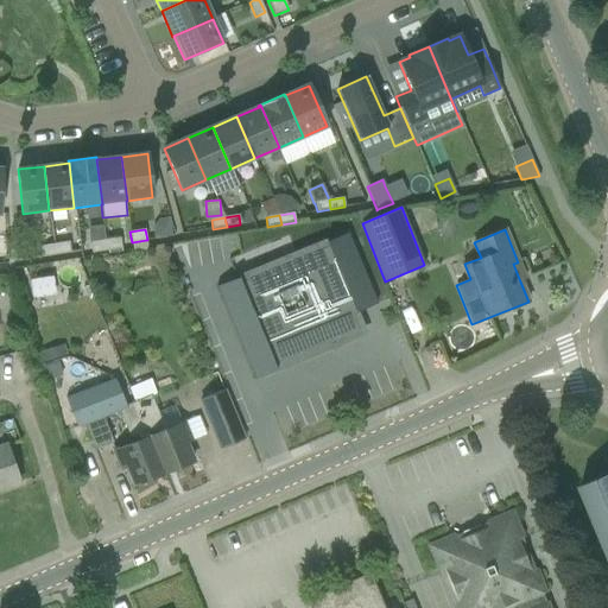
[(343,337),(347,335),(348,334),(350,331),(352,329),(354,327),(354,324),(355,322),(356,318),(356,316),(356,314),(361,311),(359,306),(371,302),(373,306),(378,304),(349,233),(327,242),(329,247),(241,283),(239,278),(217,287),(254,380),(277,371),(274,366),(336,341),(340,340),(343,337)]
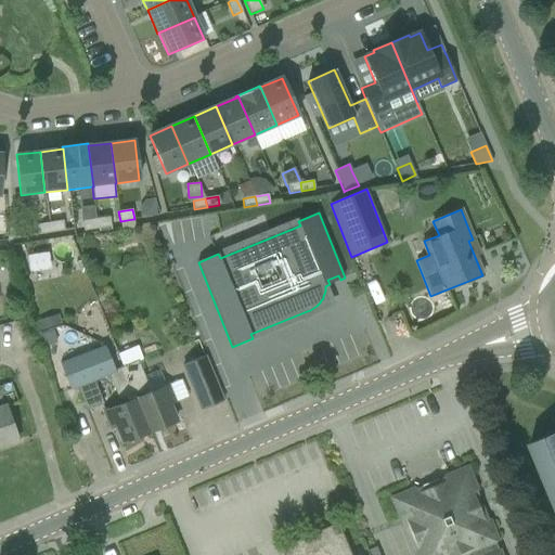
[(110,217),(95,219),(98,230),(111,227),(110,217)]
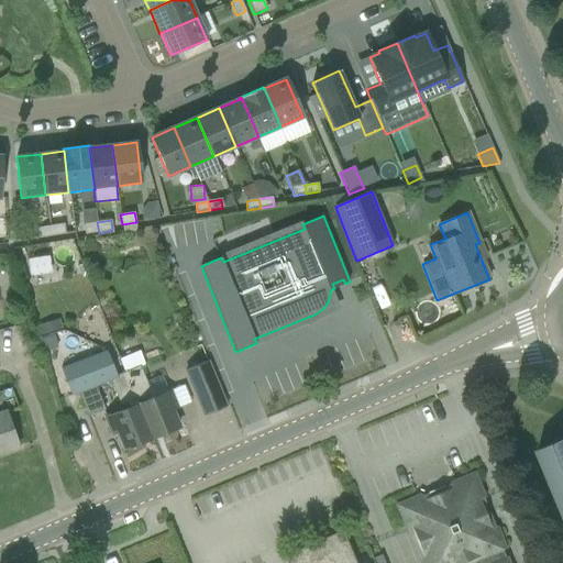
[(97,222),(84,224),(85,234),(99,233),(97,222)]
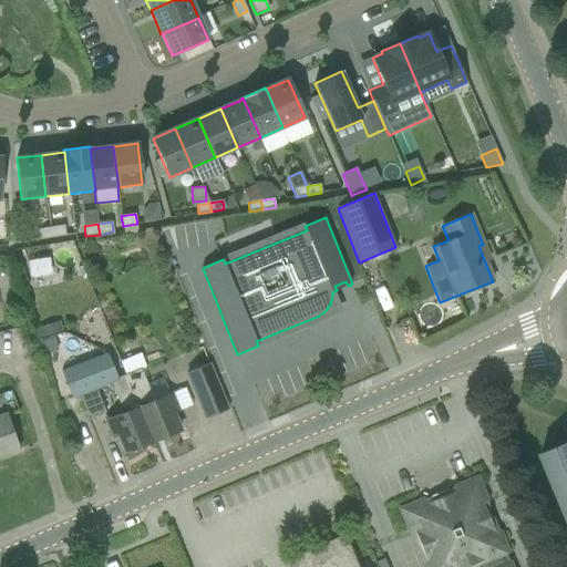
[(50,228),(52,238),(65,236),(64,226),(50,228)]
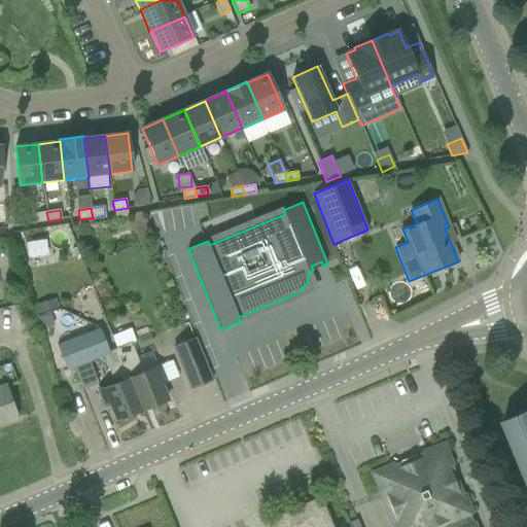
[(34,214),(35,223),(48,221),(46,212),(34,214)]
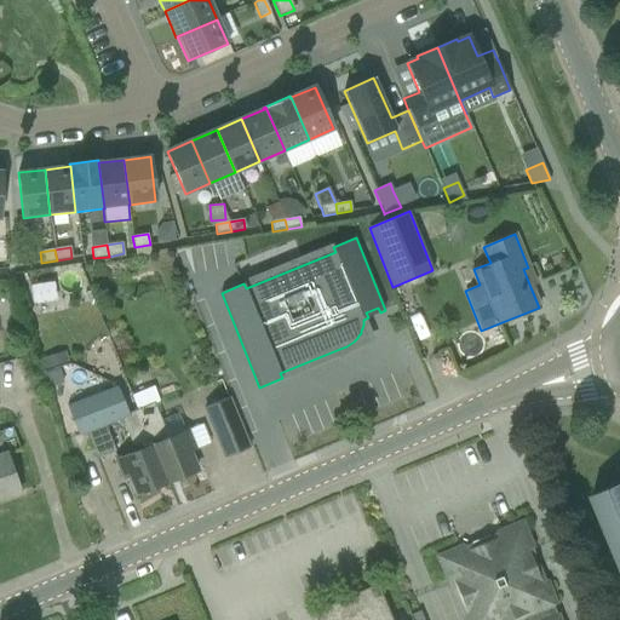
[(65,352),(41,360),(45,369),(68,362),(65,352)]
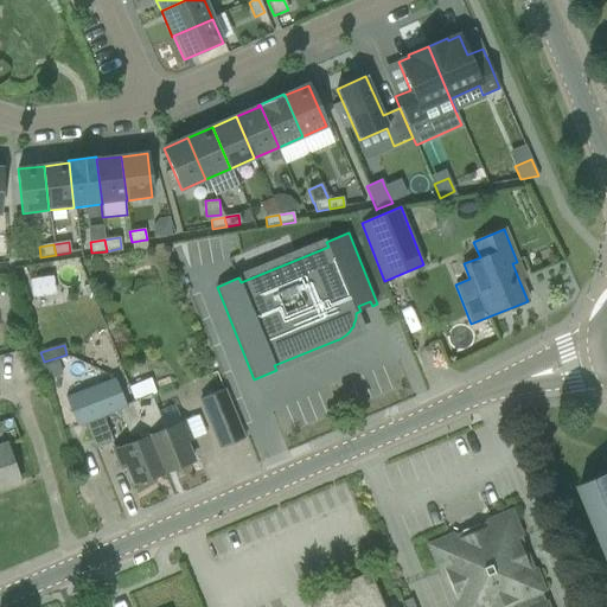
[(45,378),(58,374),(55,362),(42,365),(45,378)]
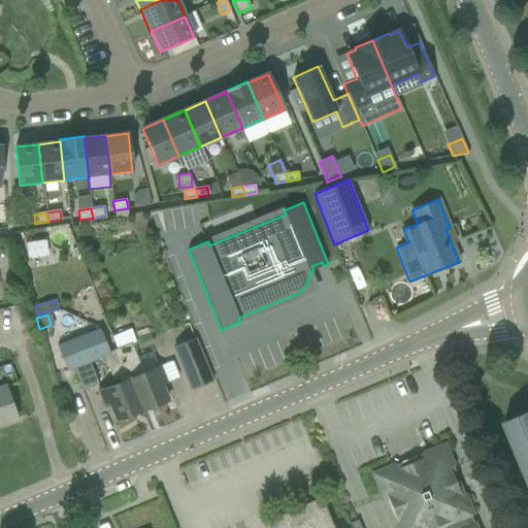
[(100,329),(58,345),(67,371),(74,368),(90,362),(104,356),(110,353),(100,329)]
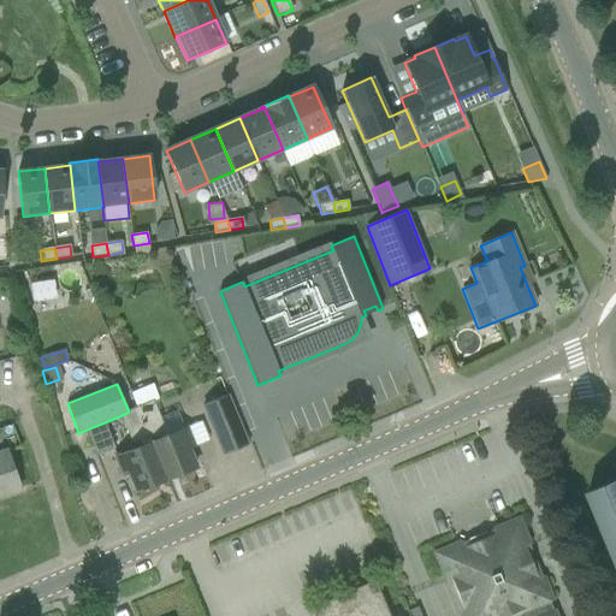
[(132,392),(131,394),(137,408),(165,480),(195,468),(188,450),(194,448),(194,446),(185,428),(185,427),(183,427),(177,410),(159,418),(153,402),(158,400),(153,385),(132,392)]
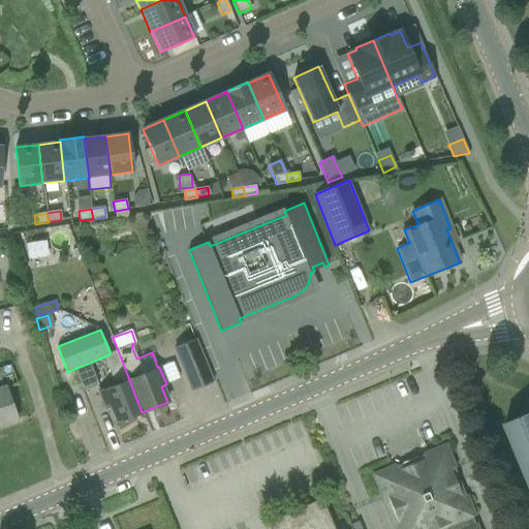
[(192,391),(212,382),(195,340),(175,348),(192,391)]
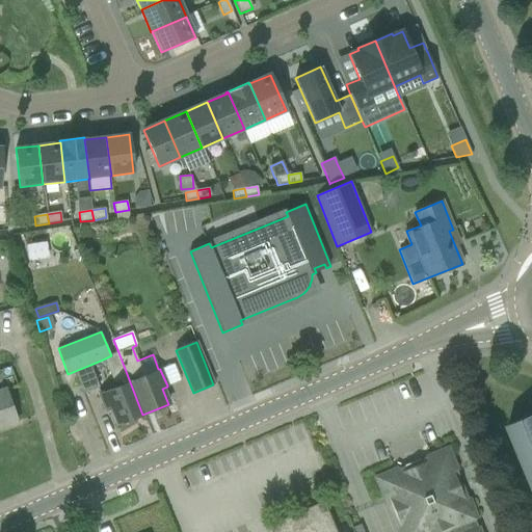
[(116,387),(100,394),(106,410),(111,408),(117,425),(142,415),(118,352),(111,355),(105,358),(116,387)]
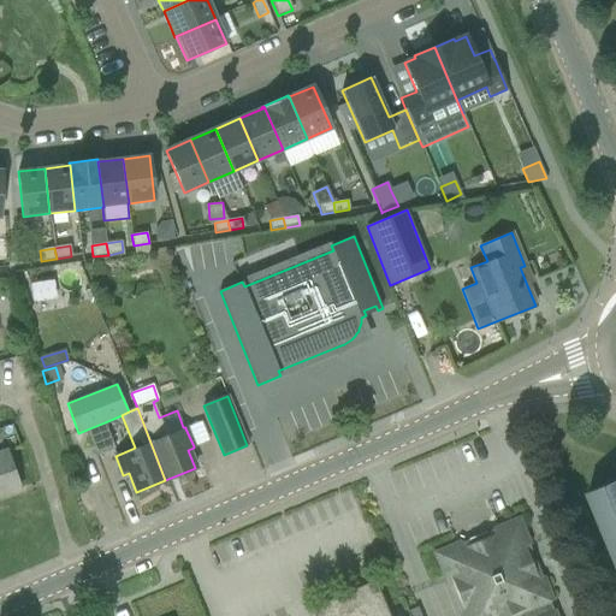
[(105,422),(87,430),(98,456),(114,448),(105,422)]
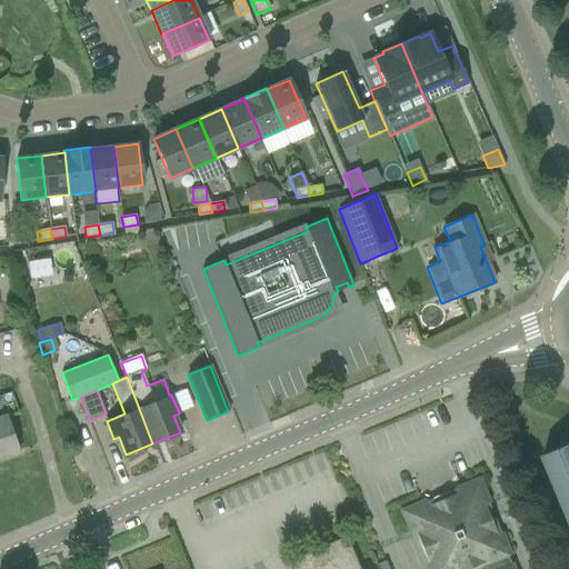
[(0,458),(18,452),(5,417),(0,418),(0,458)]
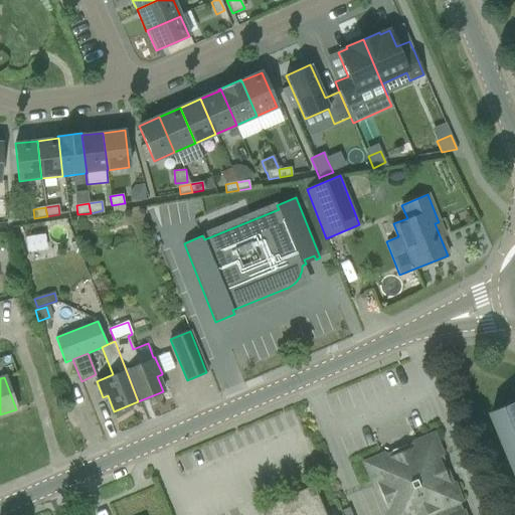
[(514,402),(492,412),(514,468),(514,402)]
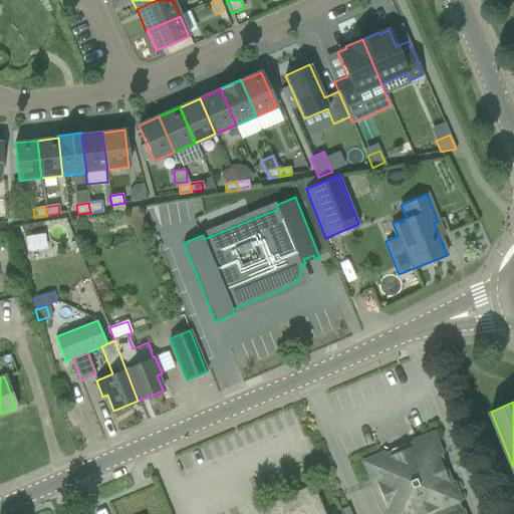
[(432,436),(416,442),(415,443),(414,446),(402,451),(386,457),(382,456),(365,463),(372,480),(375,482),(387,509),(386,512),(386,513),(465,513),(463,508),(461,509),(459,503),(459,502),(452,485),(449,484),(438,456),(439,453),(432,436)]
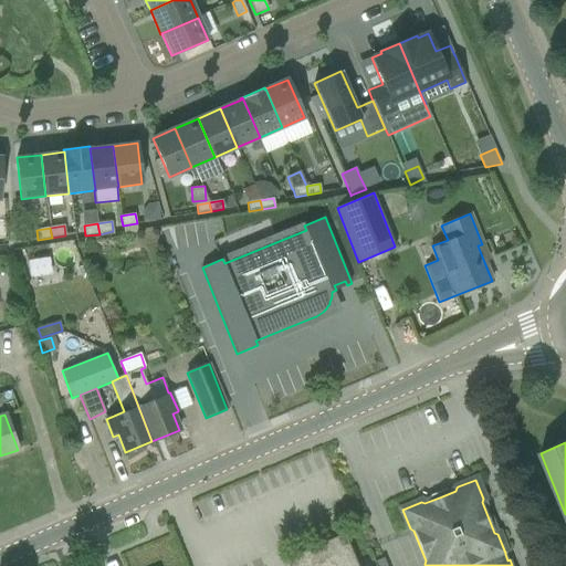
[(357,565),(344,534),(284,558),(287,565),(357,565)]
